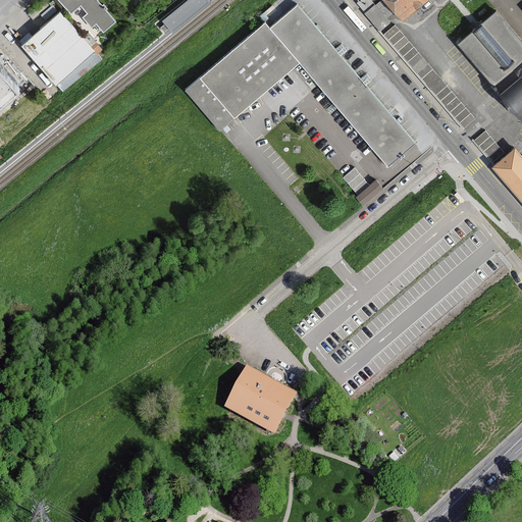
[(59,0),(70,12),(81,4),(87,12),(83,15),(91,25),(95,21),(103,32),(116,20),(100,0),(59,0)]
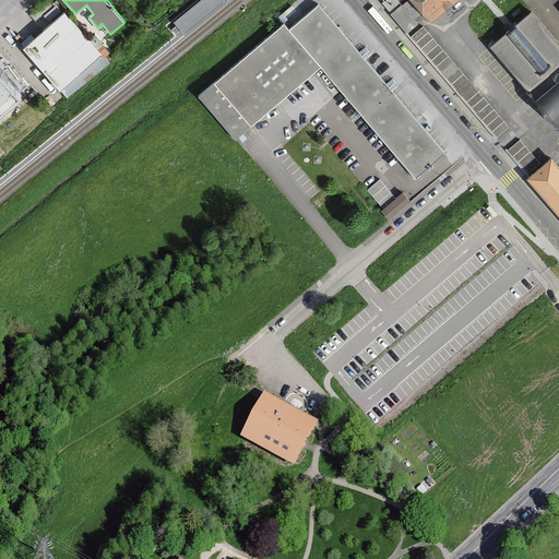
[(391,12),(401,3),(399,0),(384,0),(382,2),(384,4),(389,10),(391,12)]
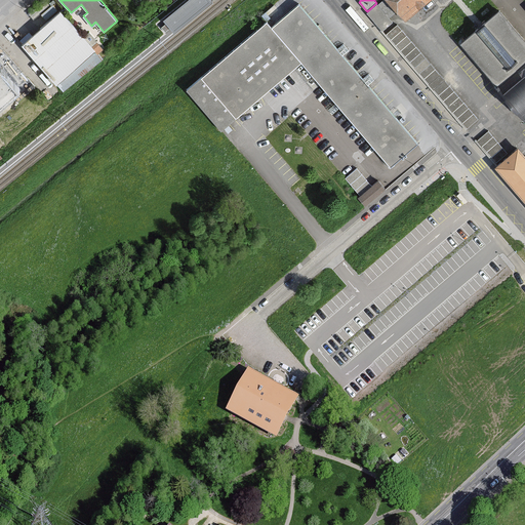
[(397,9),(389,0),(381,0),(377,3),(389,16),(397,9)]
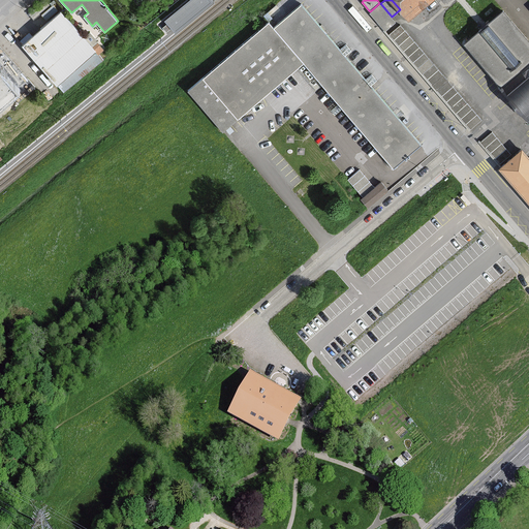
[(431,0),(392,0),(400,9),(408,20),(431,0)]
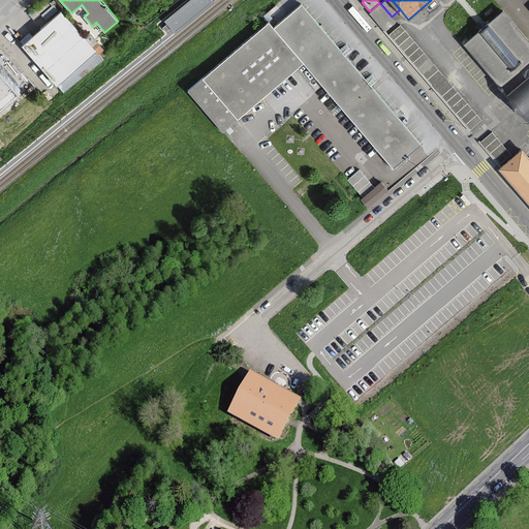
[(300,3),(272,27),(303,64),(393,169),(421,146),(300,3)]
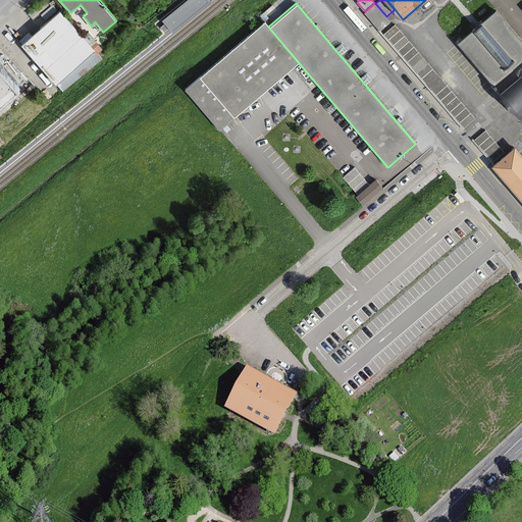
[(375,3),(374,3),(365,11),(368,14),(380,30),(390,21),(386,16),(375,3)]
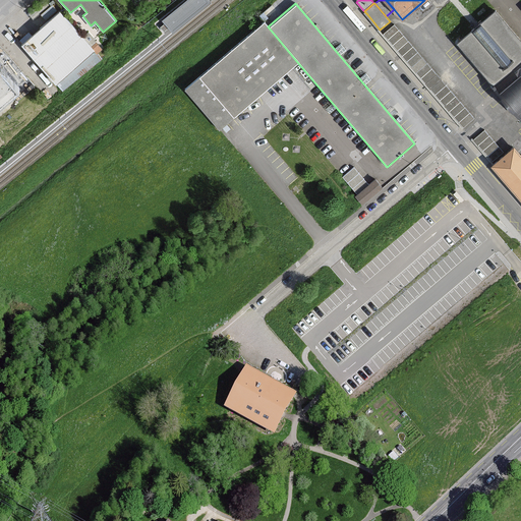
[(59,9),(21,41),(56,80),(94,48),(91,45),(59,9)]
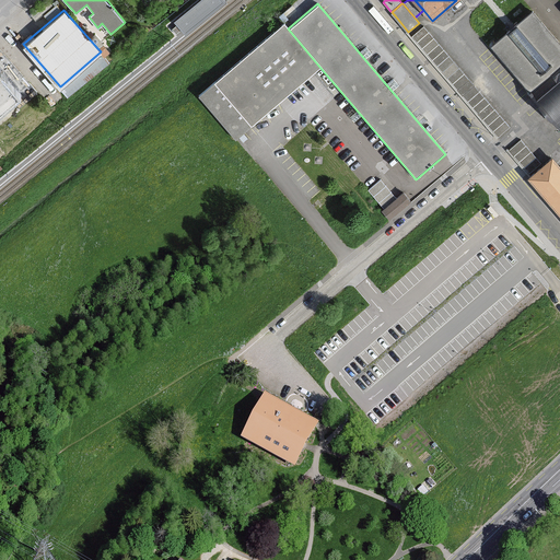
[(559,42),(533,10),(516,23),(512,27),(508,31),(493,43),(537,93),(559,120),(559,42)]
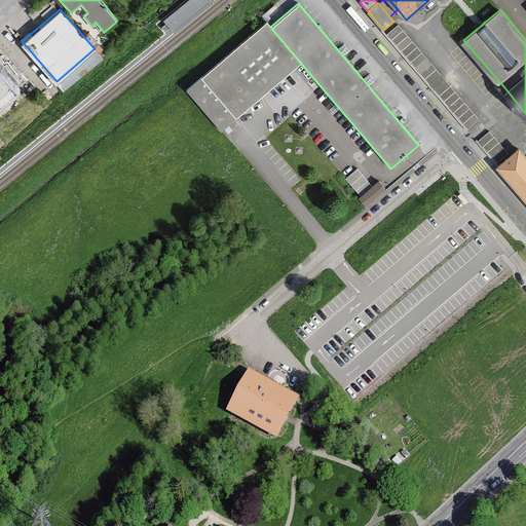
[(301,64),(270,27),(267,23),(186,89),(221,132),(301,64)]
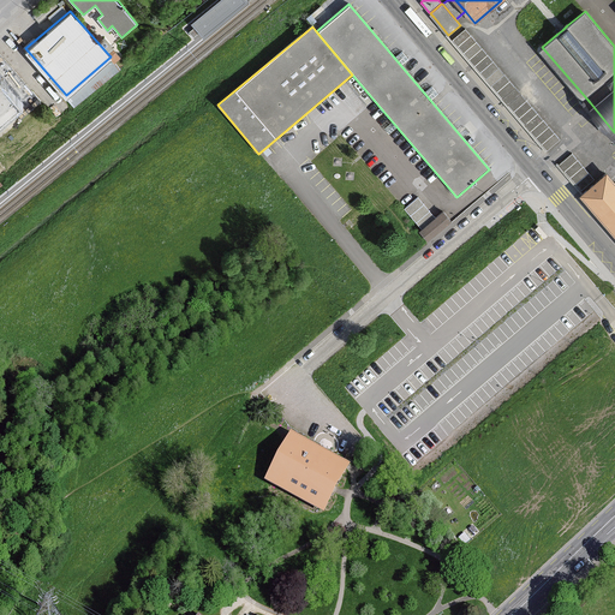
[(560,139),(465,28),(452,40),(547,150),(560,139)]
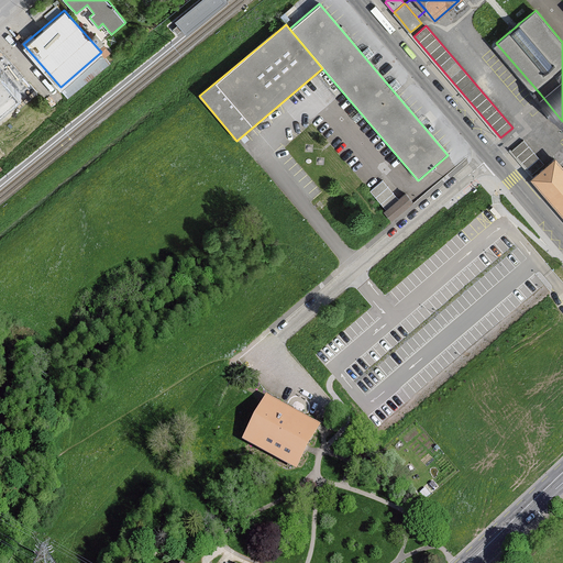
[(103,44),(98,48),(101,52),(106,56),(111,52),(103,44)]
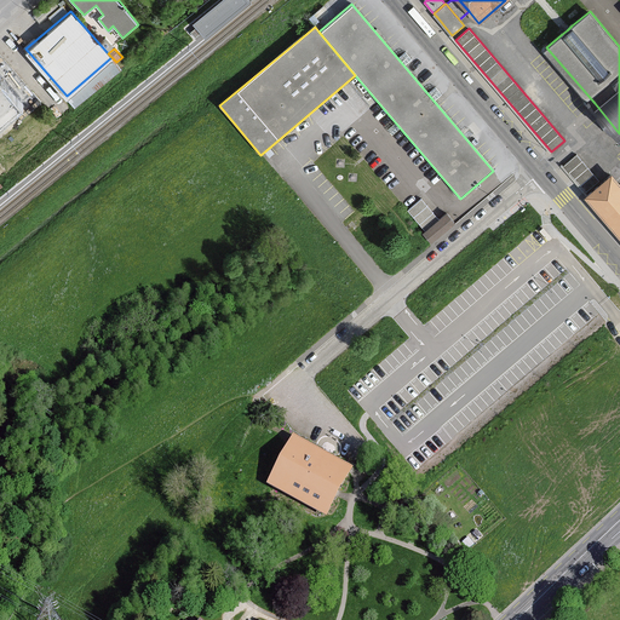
[(0,118),(11,109),(18,118),(39,101),(0,55),(0,118)]
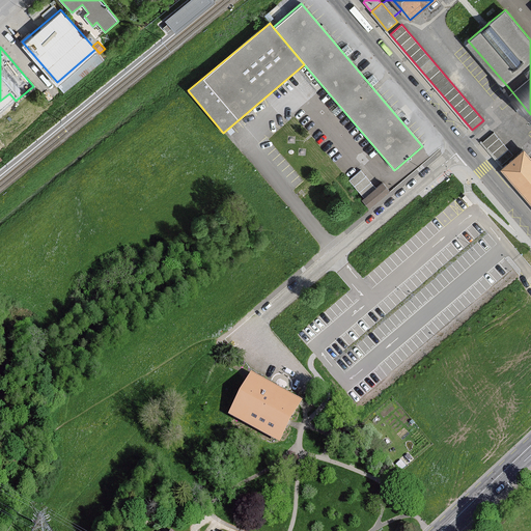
[(494,132),(482,142),(502,164),(512,155),(494,132)]
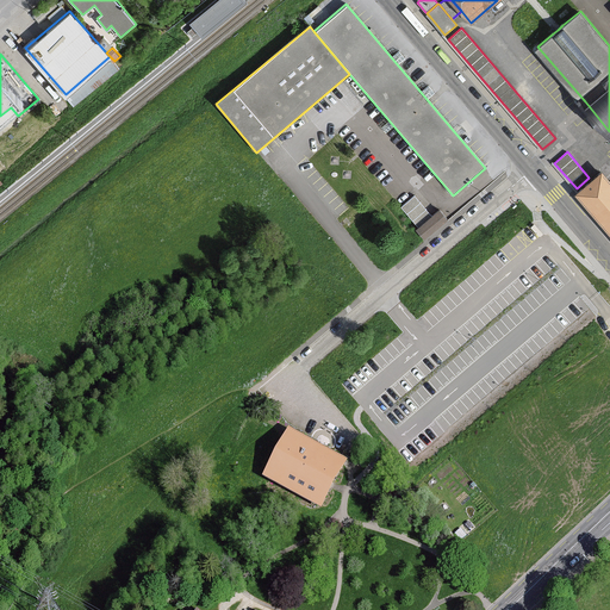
[(609,178),(602,168),(576,191),(609,231),(609,178)]
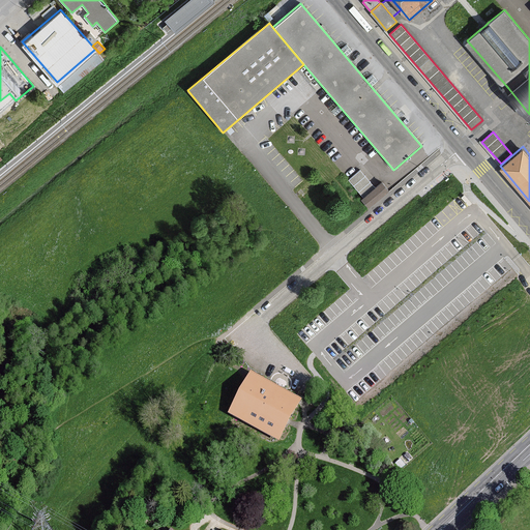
[(375,186),(360,169),(348,179),(363,197),(375,186)]
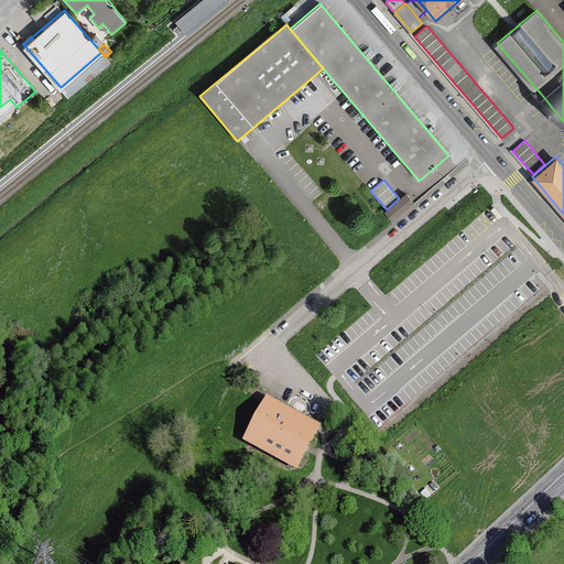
[(407,192),(399,198),(387,209),(384,210),(393,220),(414,202),(407,192)]
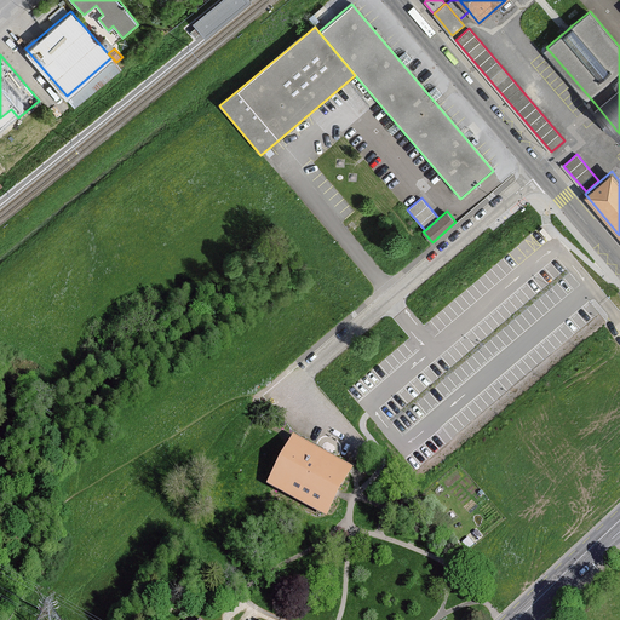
[(352,465),(296,435),(268,484),(326,516),(352,465)]
